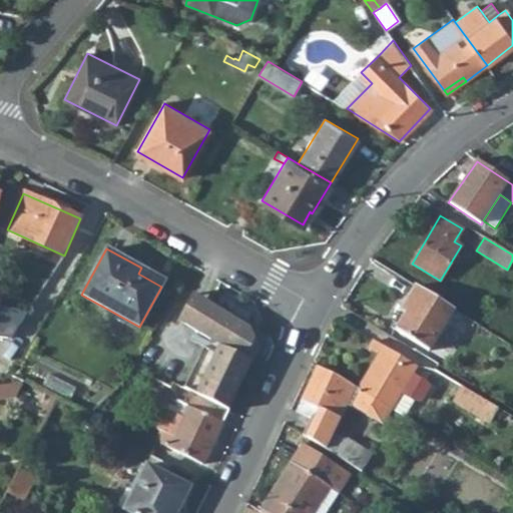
[(138,274),(161,287),(164,281),(141,268),(138,274)]
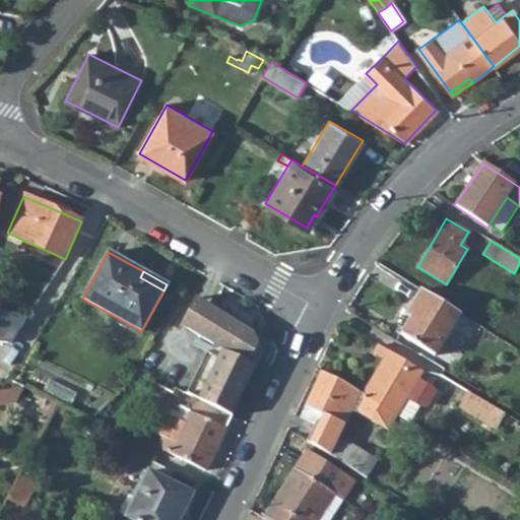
[(460,313),(420,288),(404,315),(410,318),(400,334),(435,355),(460,313)]
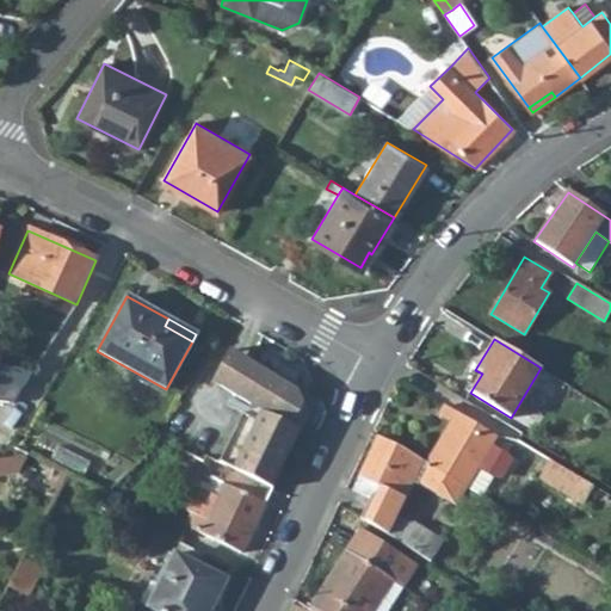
[(230,470),(272,489),(307,414),(296,390),(228,353),(210,386),(259,413),(230,470)]
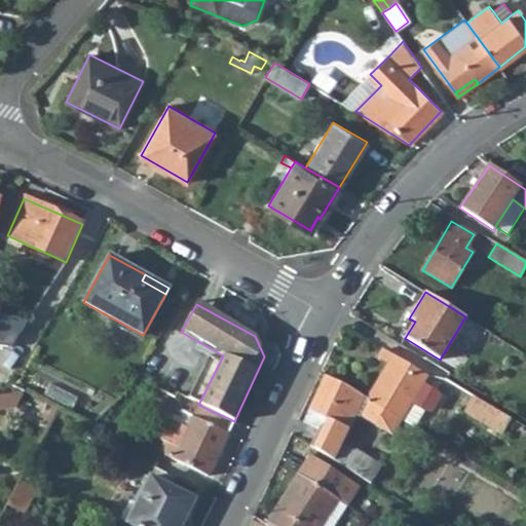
[(427,375),(383,348),(378,357),(389,363),(367,399),(369,400),(401,419),(414,426),(424,409),(424,410),(430,410),(438,397),(435,391),(422,384),(427,375)]
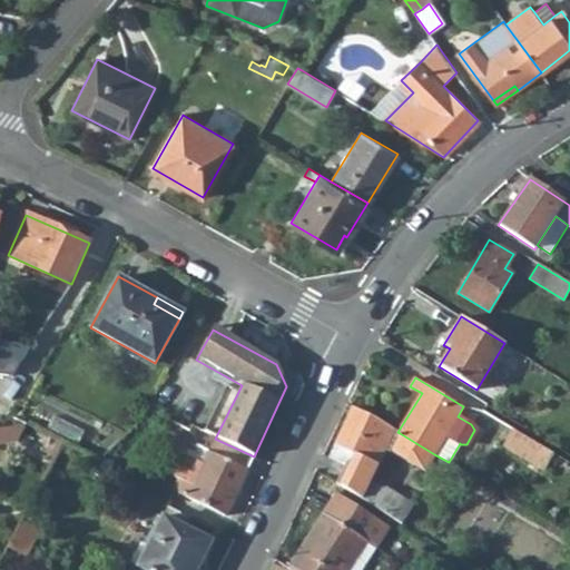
[(374,418),(353,408),(330,457),(345,464),(350,467),(341,485),(401,523),(413,504),(385,487),(384,489),(369,482),(386,448),(394,430),(374,418)]
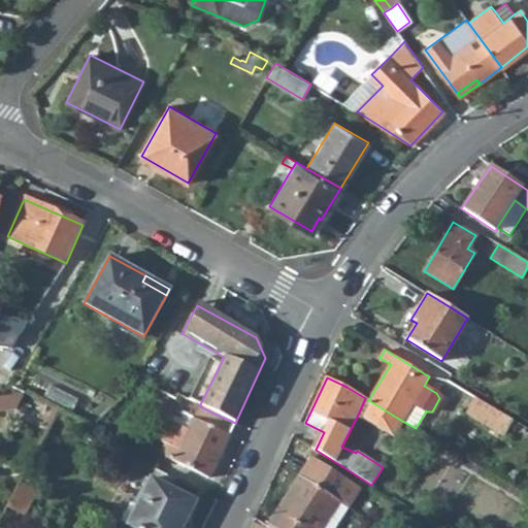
[(156,388),(149,384),(143,393),(155,399),(160,391),(156,388)]
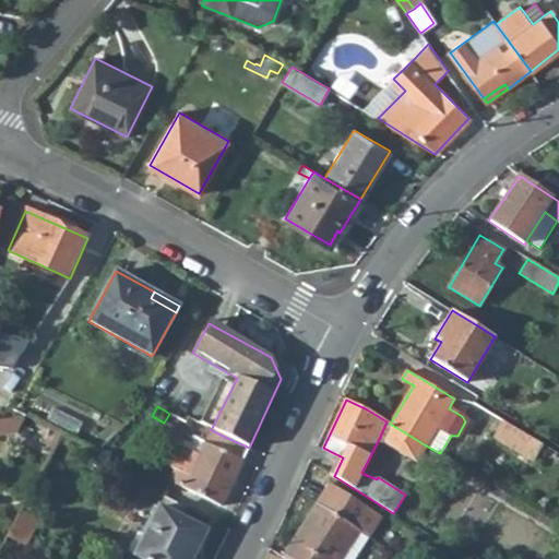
[(503,420),(484,409),(475,425),(494,437),(503,420)]
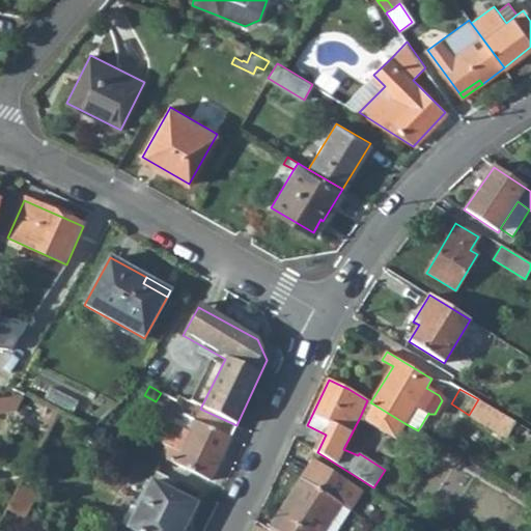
[(210,480),(236,425),(200,409),(175,397),(174,400),(165,395),(163,399),(165,400),(163,404),(185,415),(182,420),(175,417),(163,444),(166,446),(161,456),(210,480)]
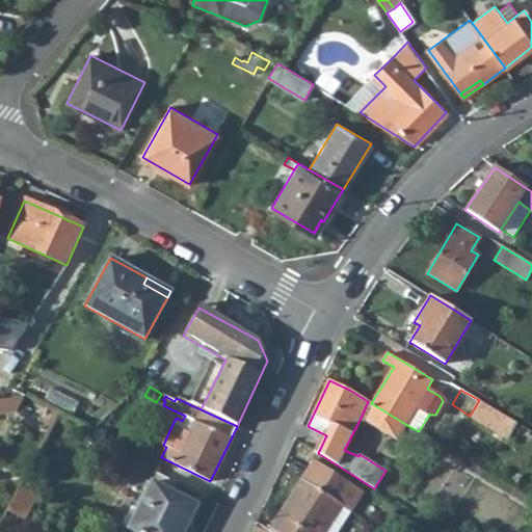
[(0,414),(17,411),(23,397),(0,399),(0,414)]
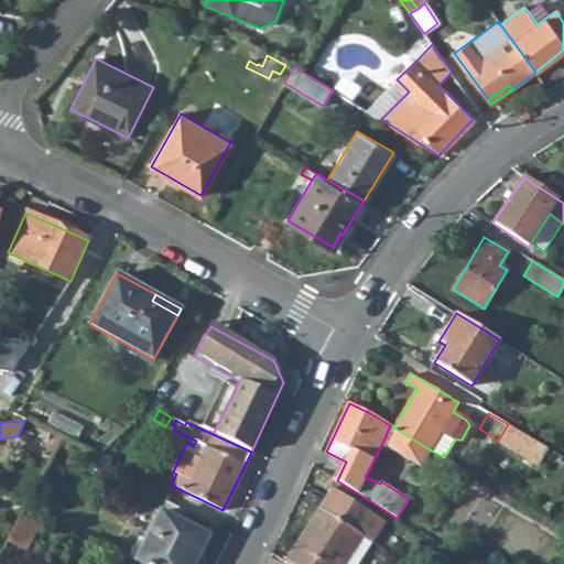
[(548,448),(508,424),(498,441),(538,464),(548,448)]
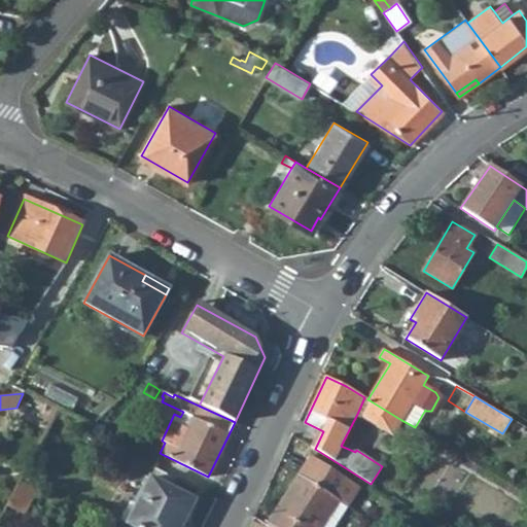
[(367,399),(364,397),(357,414),(360,416),(370,400),(367,399)]
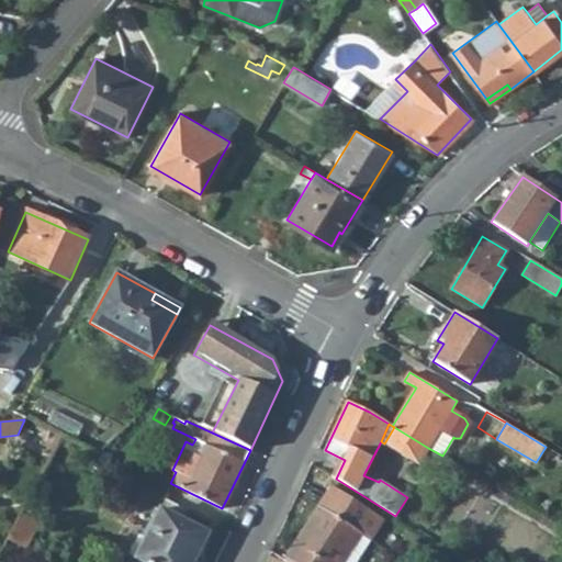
[(428,448),(394,427),(384,444),(418,463),(428,448)]
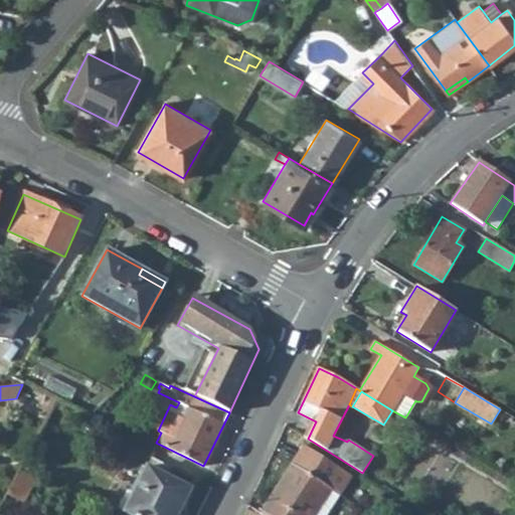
[(86,423),(90,415),(80,411),(76,419),(86,423)]
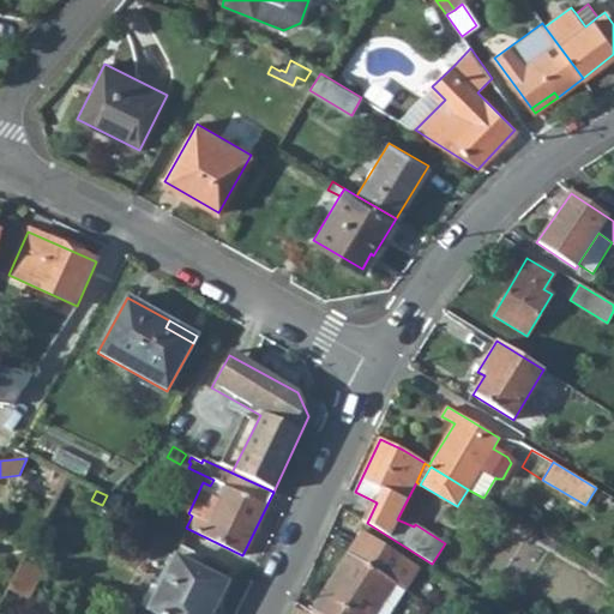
[(377,503),(372,500),(362,521),(367,523),(377,503)]
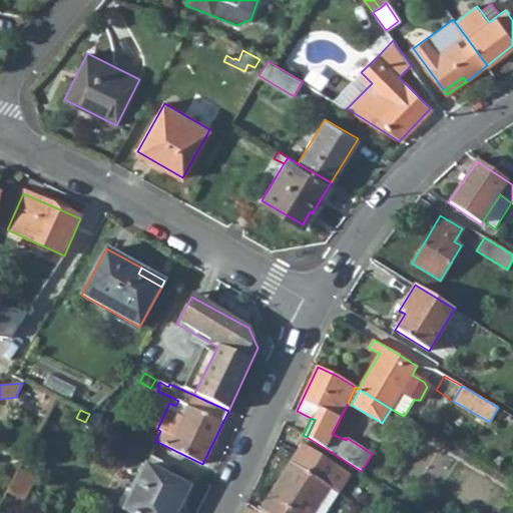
[(122,428),(114,424),(111,431),(119,435),(122,428)]
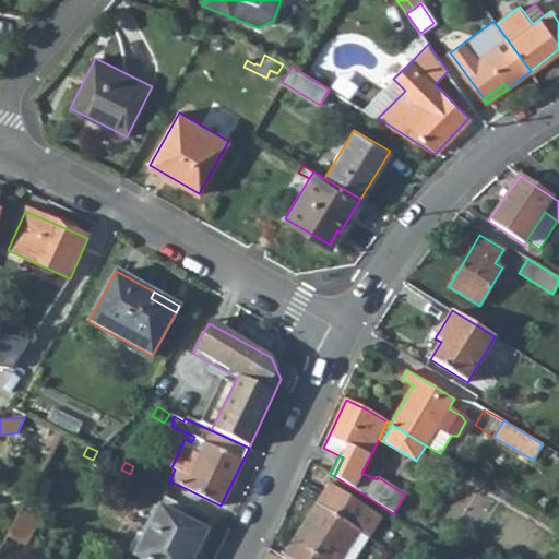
[(353,558),(380,519),(330,485),(284,556),(287,558),(353,558)]
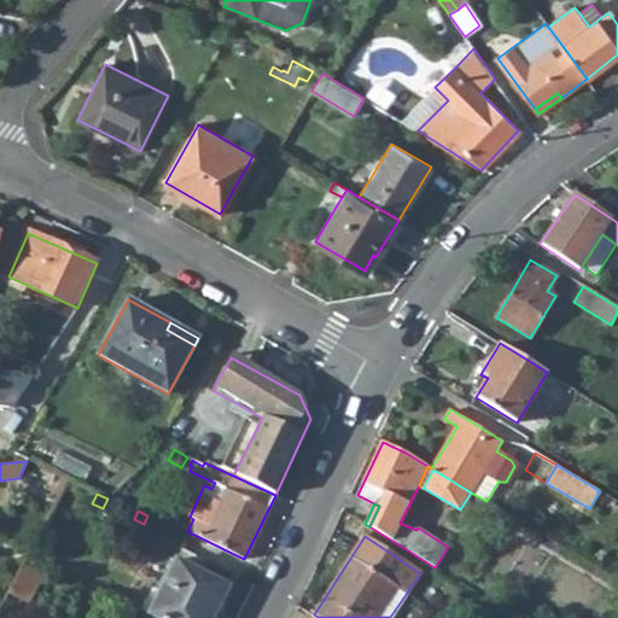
[(222,600),(229,587),(199,571),(205,560),(182,549),(176,560),(162,588),(149,614),(156,617),(205,617),(214,602),(222,600)]
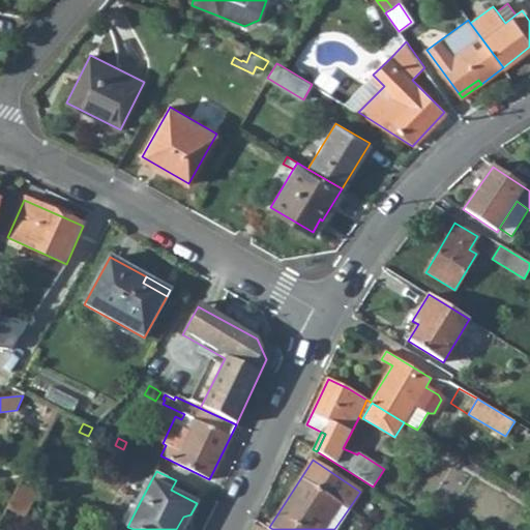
[(38,494),(20,484),(7,508),(26,518),(38,494)]
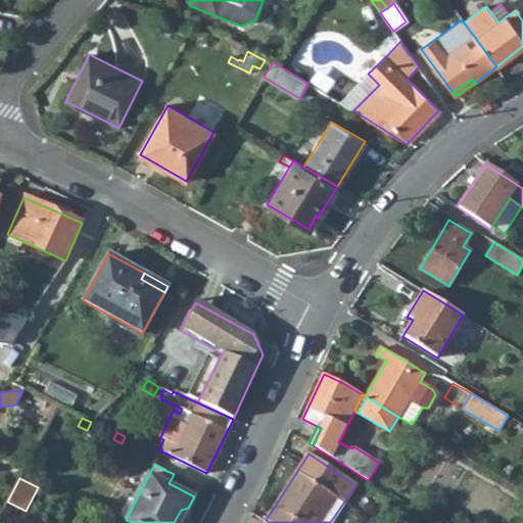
[(131,493),(119,516),(126,520),(137,497),(131,493)]
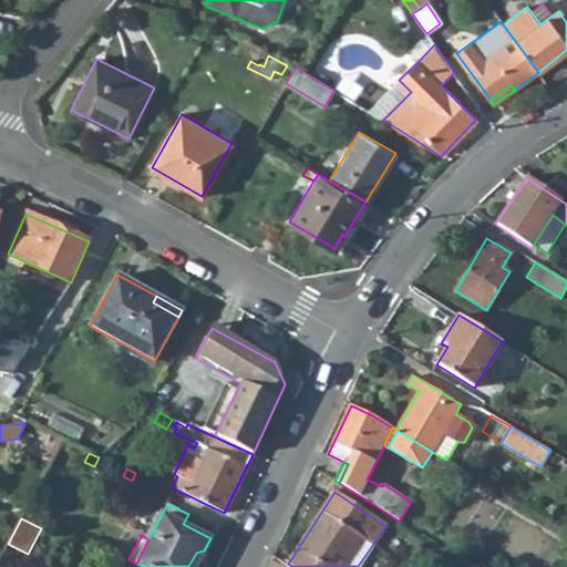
[(195,566),(204,550),(196,553),(188,566),(195,566)]
